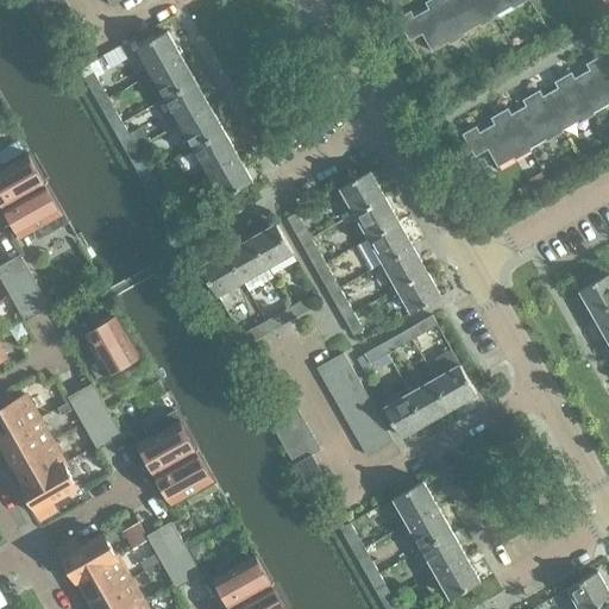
[(33,0),(31,1),(38,14),(63,0),(33,0)]
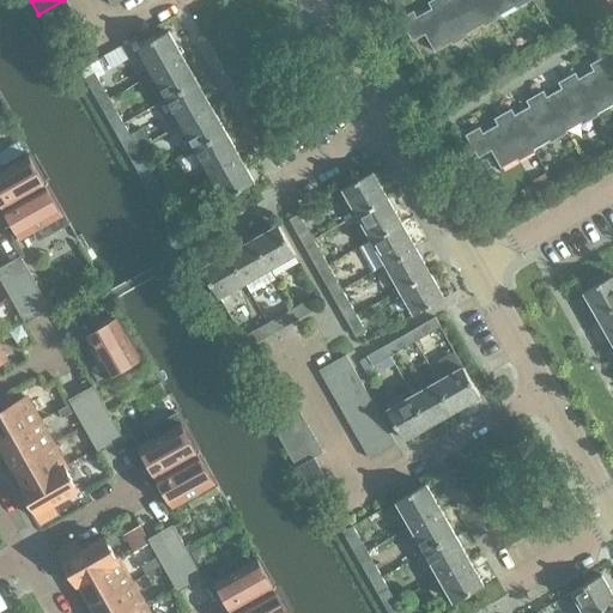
[(399,18),(412,41),(425,34),(435,52),(450,42),(448,38),(466,29),(449,0),(432,0),(436,5),(417,17),(413,11),(399,18)]
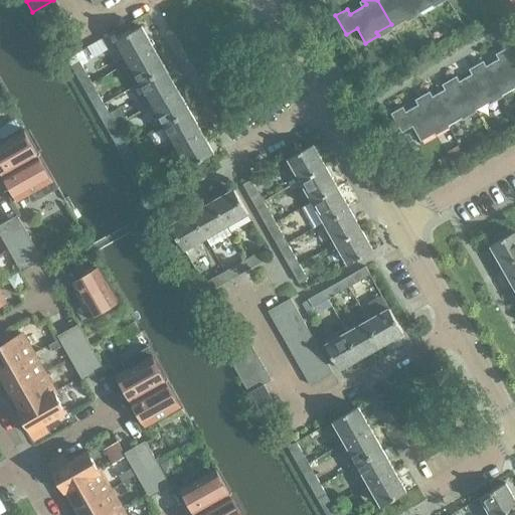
[(377,0),(391,24),(392,28),(405,20),(403,17),(417,9),(411,0),(377,0)]
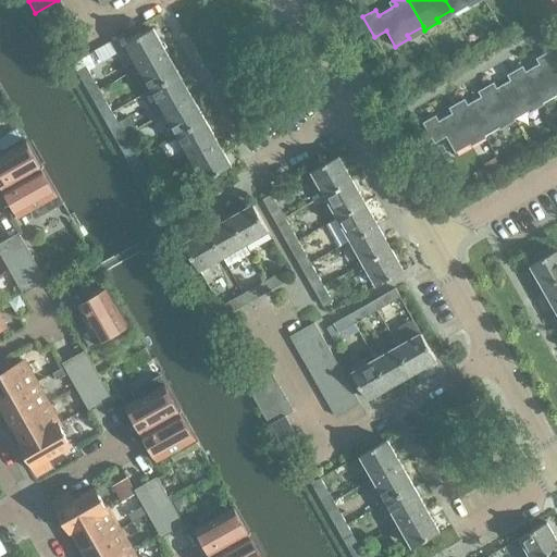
[(445,0),(452,10),(454,13),(468,5),(466,2),(469,0),(445,0)]
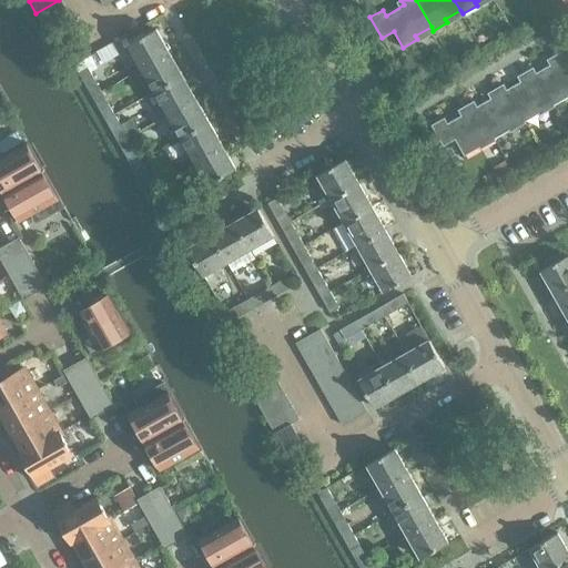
[(156,29),(128,46),(141,69),(170,52),(156,29)]
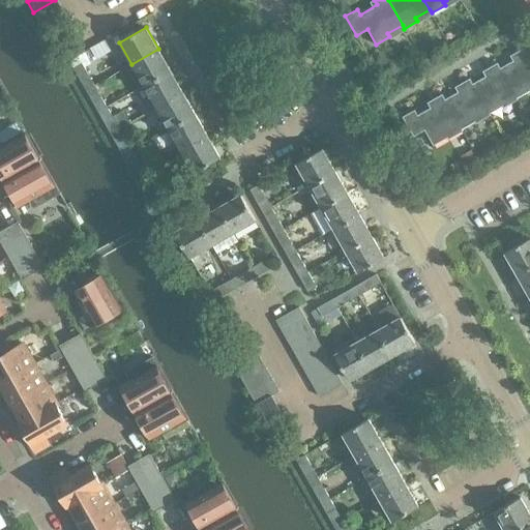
[(105,39),(89,48),(95,59),(111,50),(105,39)]
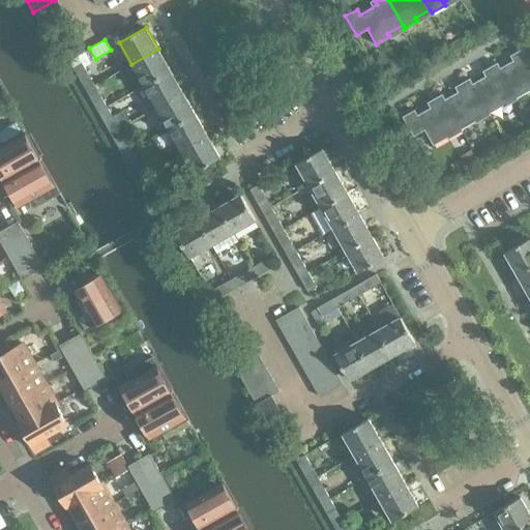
[(496,63),(514,94),(517,97),(529,90),(528,87),(529,85),(529,56),(525,47),(514,53),(518,58),(500,67),(497,62),(496,63)]
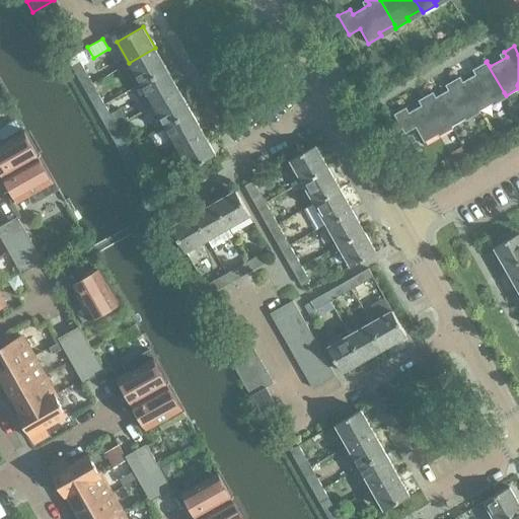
[(129,63),(120,68),(132,90),(167,69),(155,48),(129,63)]
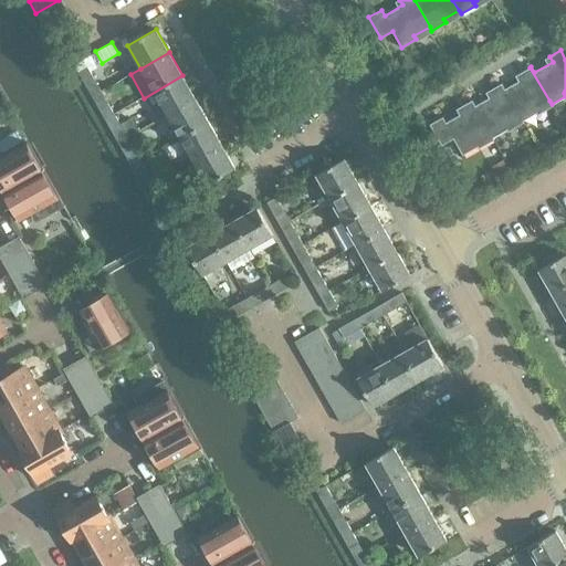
[(79,72),(92,96),(101,91),(87,67),(79,72)]
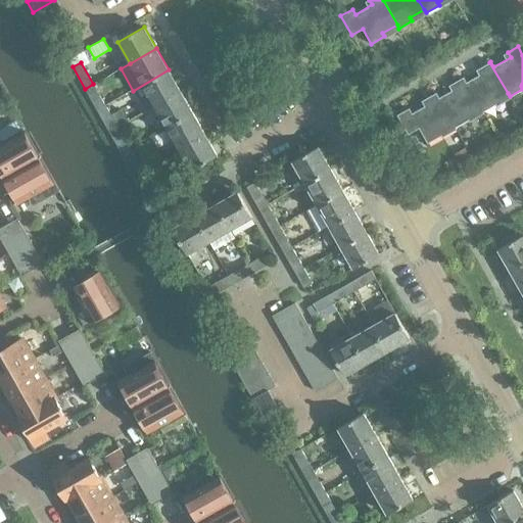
[(463,78),(480,108),(482,111),(495,104),(493,101),(508,93),(489,62),(480,67),(483,73),(466,82),(463,77),(463,78)]
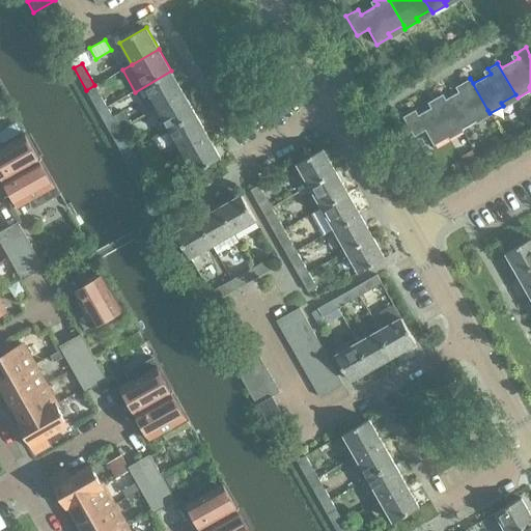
[(171,71),(135,92),(146,112),(184,92),(171,71)]
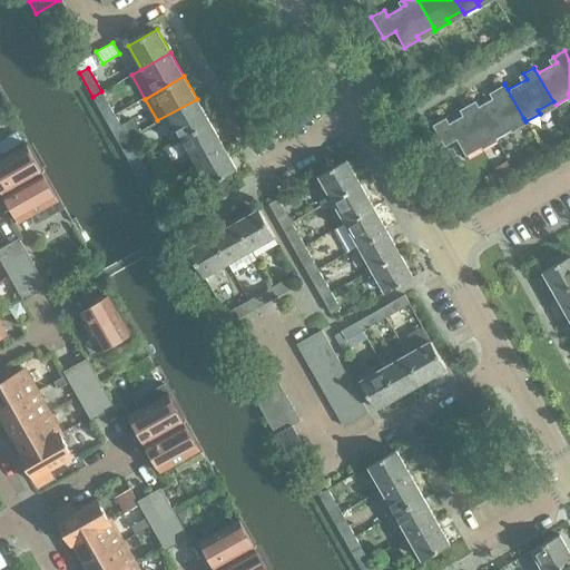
[(474,101),(494,135),(497,139),(510,130),(508,127),(523,118),(504,85),(493,90),(497,96),(479,106),(475,101),(474,101)]
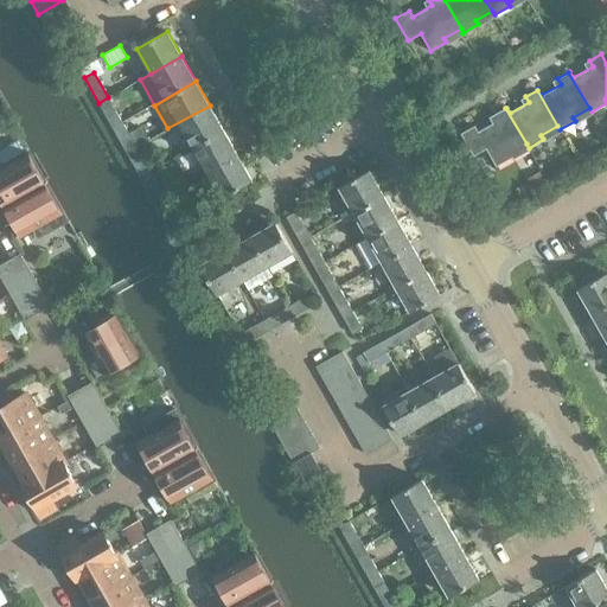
[(113,127),(122,122),(108,97),(98,103),(113,127)]
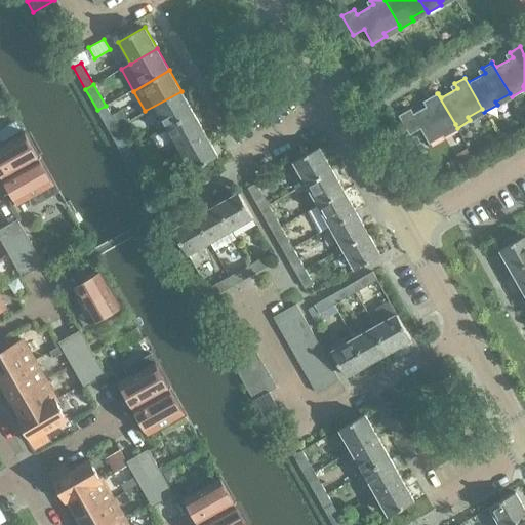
[(182,91),(155,107),(167,127),(194,112),(182,91)]
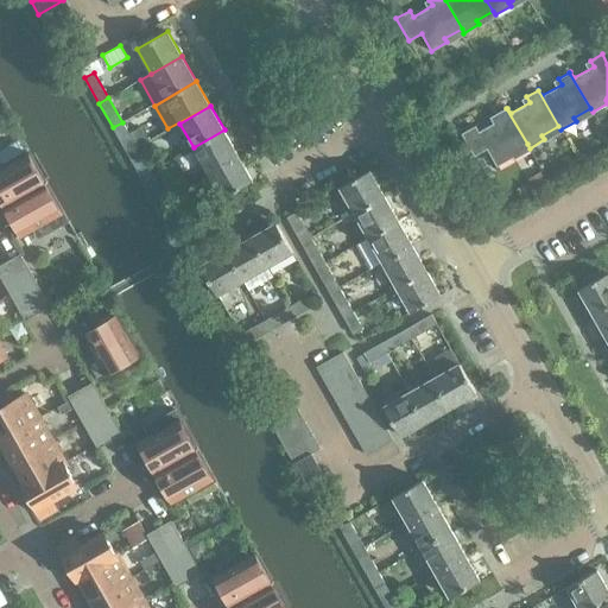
[(474,156),(487,149),(496,166),(512,157),(511,153),(527,144),(506,108),(495,114),(498,120),(479,132),(475,126),(462,133),(474,156)]
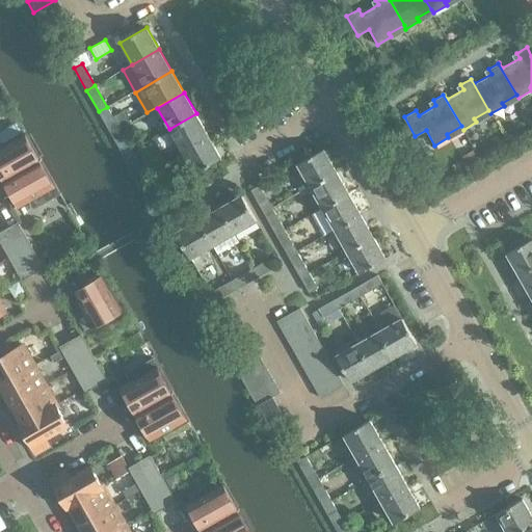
[(99,111),(111,133),(120,129),(107,107),(99,111)]
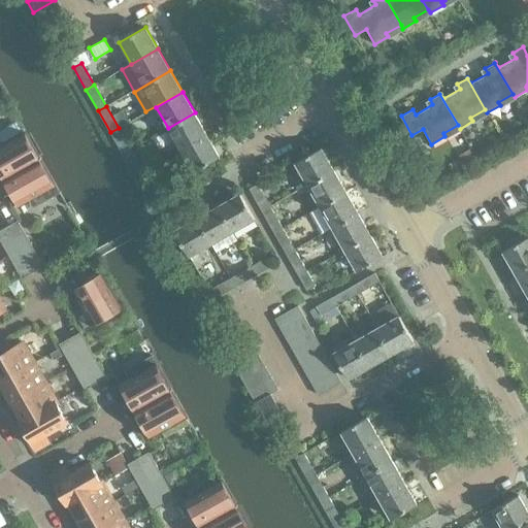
[(179,150),(207,134),(195,112),(168,128),(179,150)]
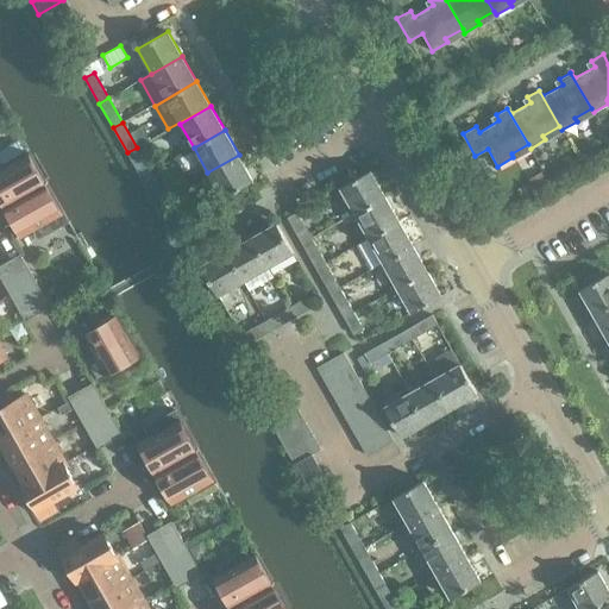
[(140,177),(150,171),(137,148),(127,152),(140,177)]
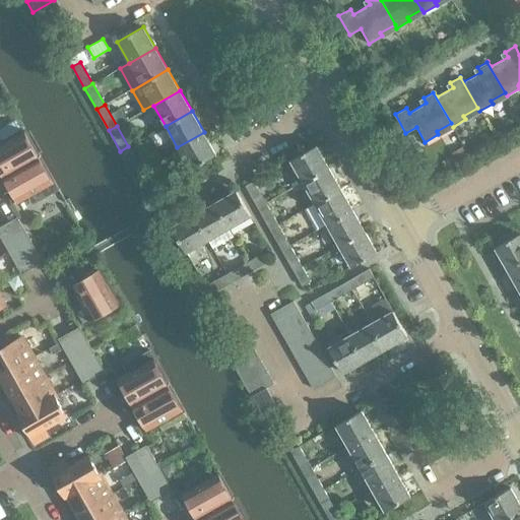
[(0,145),(0,170),(4,176),(39,156),(25,132),(0,145)]
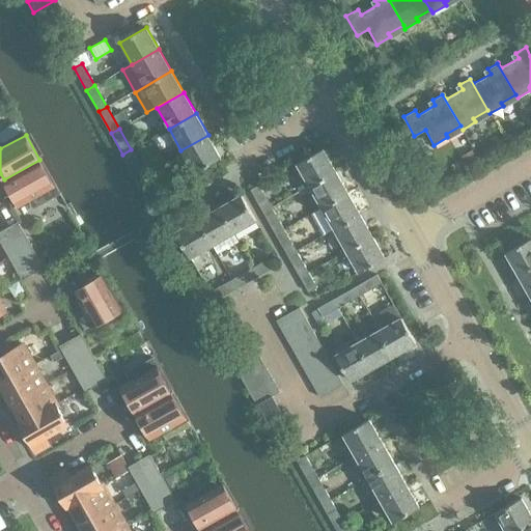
[(166,135),(155,141),(160,150),(171,144),(166,135)]
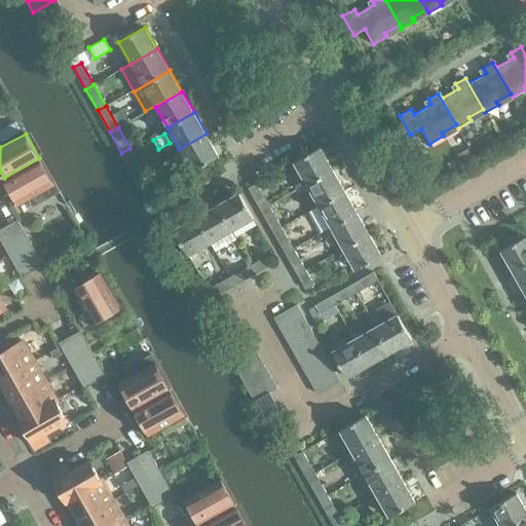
[(207,134),(179,149),(192,172),(219,155),(207,134)]
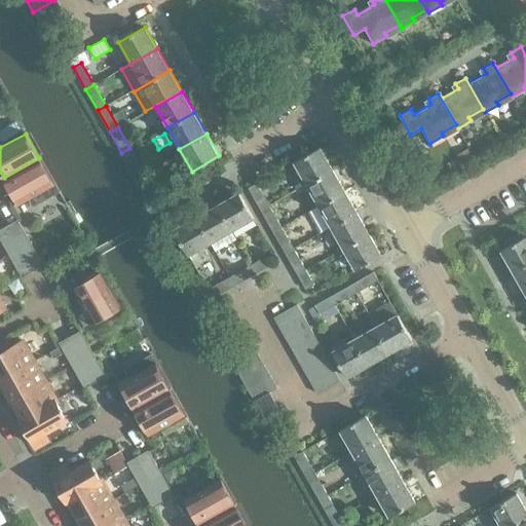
[(153,140),(138,149),(144,159),(158,151),(158,149),(153,140)]
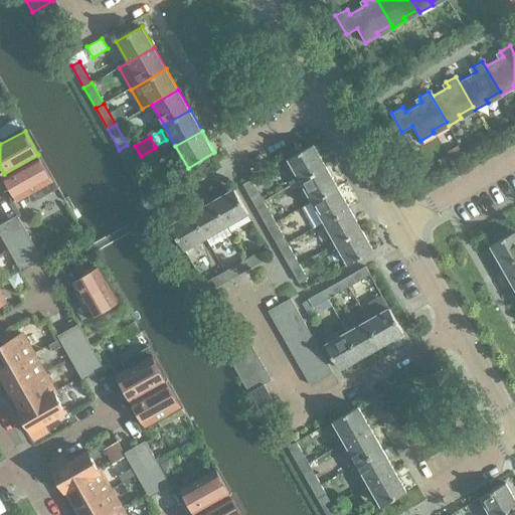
[(313,144),(288,159),(300,180),(325,166),(313,144)]
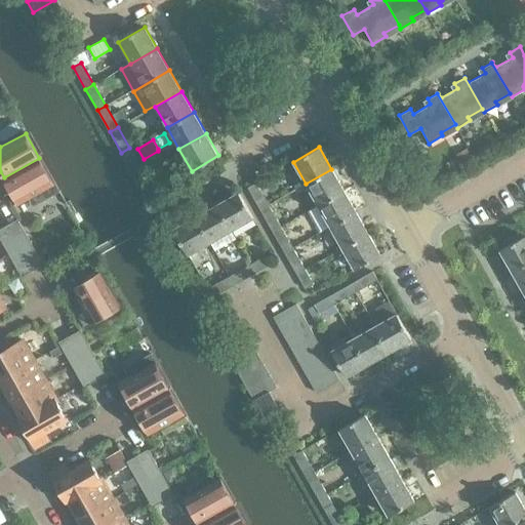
[(468,147),(455,154),(461,164),(474,157),(468,147)]
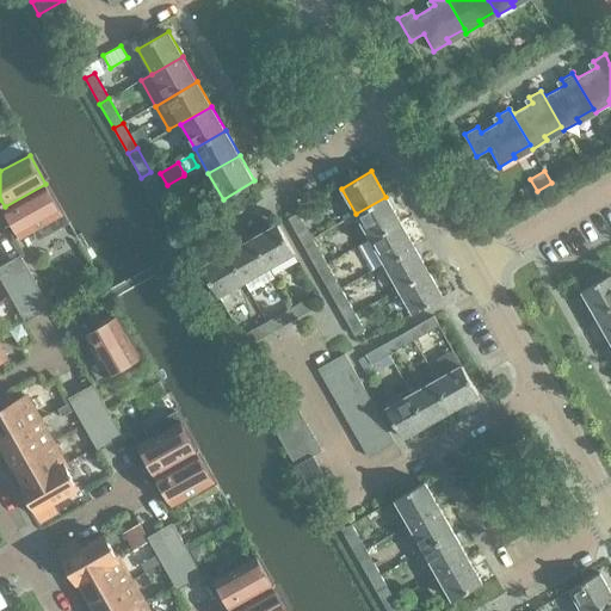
[(141,178),(155,202),(165,197),(150,172),(141,178)]
